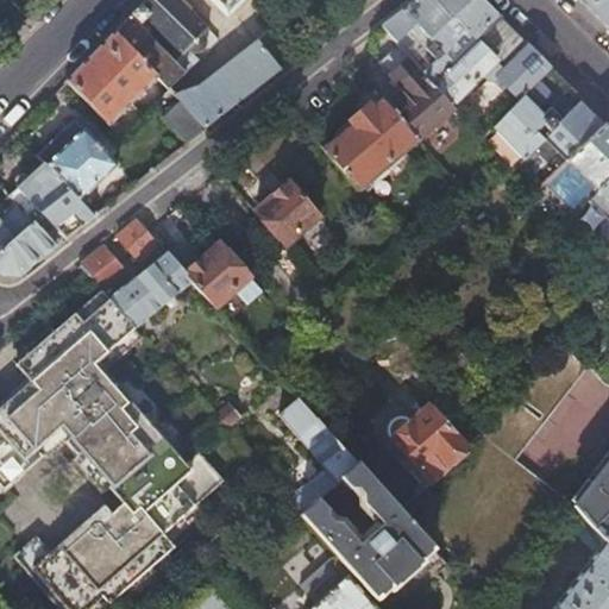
[(0,0),(0,31),(10,41),(31,19),(11,0),(0,0)]
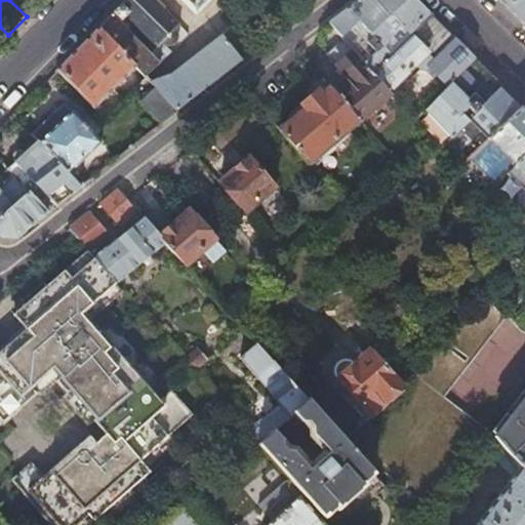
[(135,69),(146,79),(171,53),(166,47),(169,47),(172,47),(176,44),(178,43),(179,40),(179,38),(179,35),(179,33),(176,29),(179,26),(154,0),(125,0),(113,13),(121,22),(125,18),(158,49),(152,55),(111,14),(96,30),(135,69)]
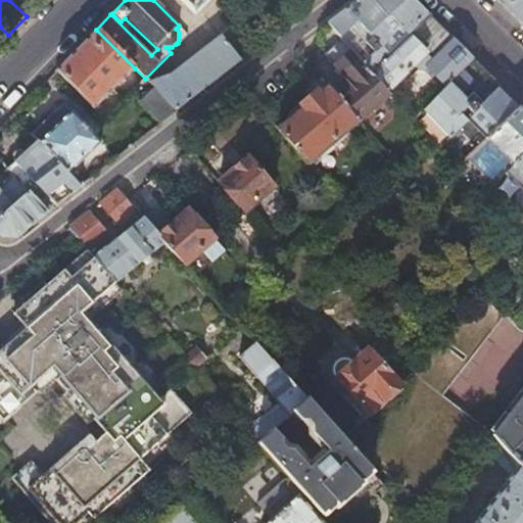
[(179,0),(196,15),(211,0),(179,0)]
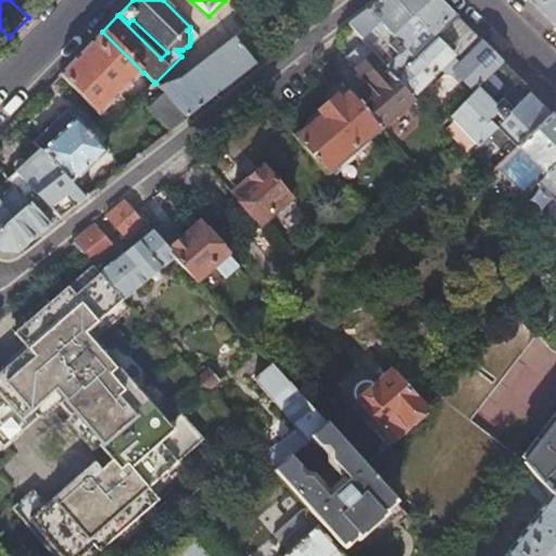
[(395,79),(455,19),(436,0),(383,0),(350,27),(362,40),(380,23),(404,49),(386,67),(395,79)]
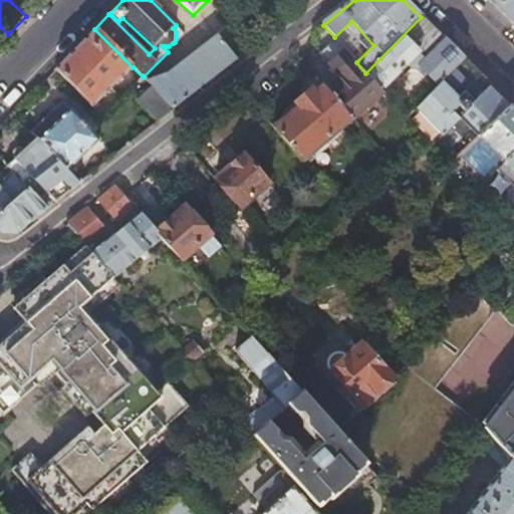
[(513,0),(489,0),(513,23),(513,22),(513,0)]
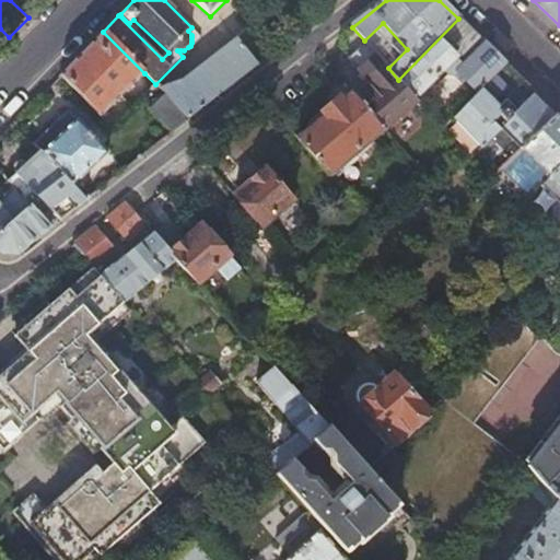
[(506,65),(458,19),(398,80),(416,98),(417,101),(436,80),(440,84),(446,77),(454,76),(476,96),(478,93),(506,65)]
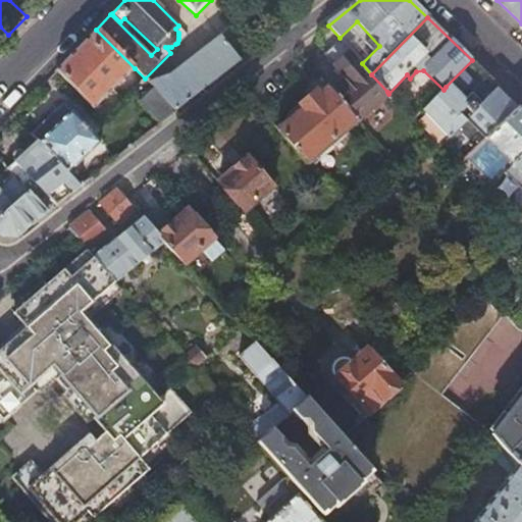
[(96,30),(55,70),(94,109),(135,68),(96,30)]
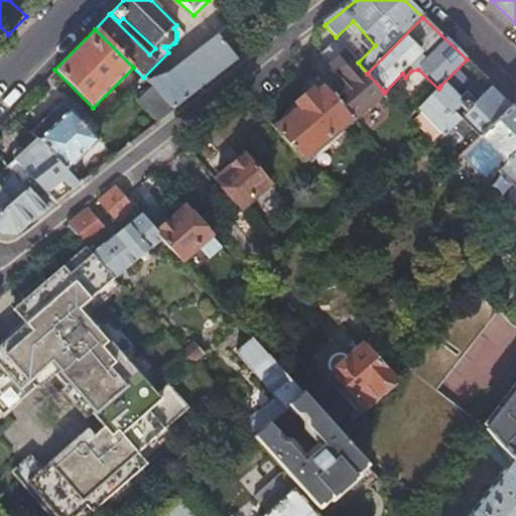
[(152,88),(174,110),(238,60),(219,36),(173,73),(147,82),(152,88)]
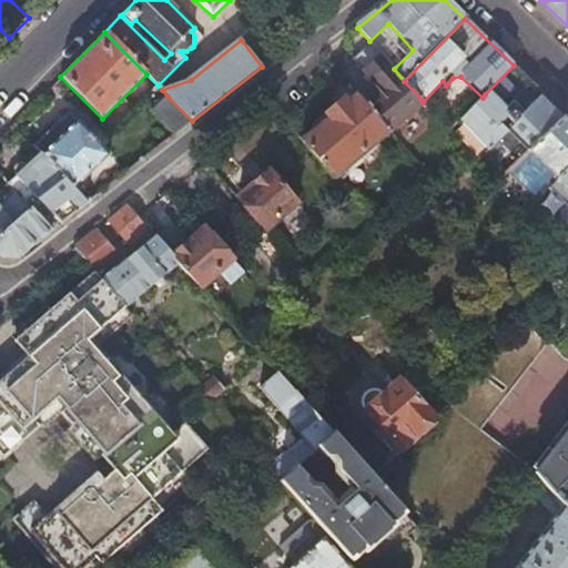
[(422,100),(404,81),(394,69),(391,66),(378,75),(382,80),(359,98),(388,130),(423,102),(422,100)]
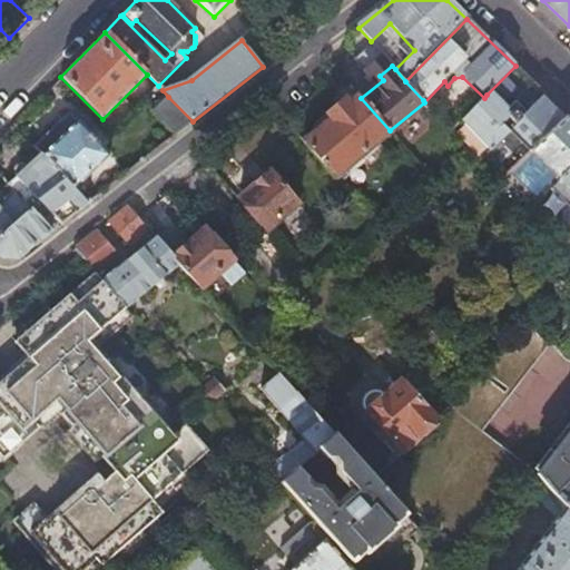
[(544,95),(516,66),(487,95),(484,98),(451,131),(463,145),(474,134),(490,150),(509,131),(500,123),(507,116),(516,125),(544,95)]
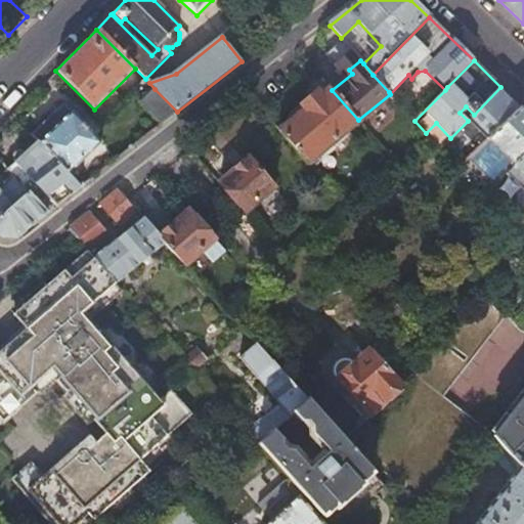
[(307,163),(358,120),(332,90),(329,86),(277,129),(307,163)]
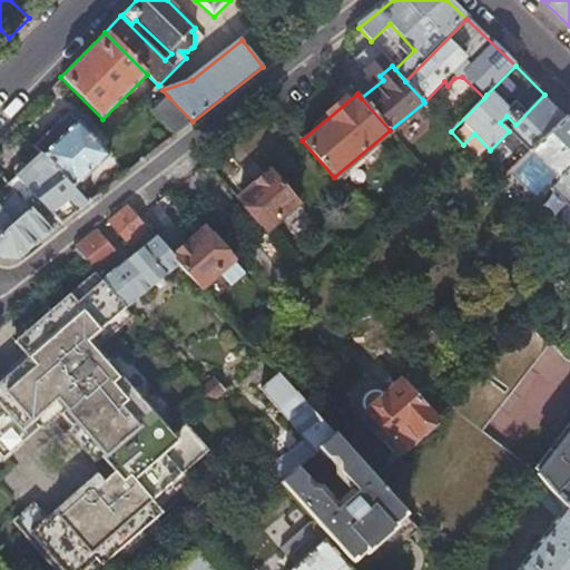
[(567,116),(544,95),(516,125),(509,131),(529,153),(567,116)]
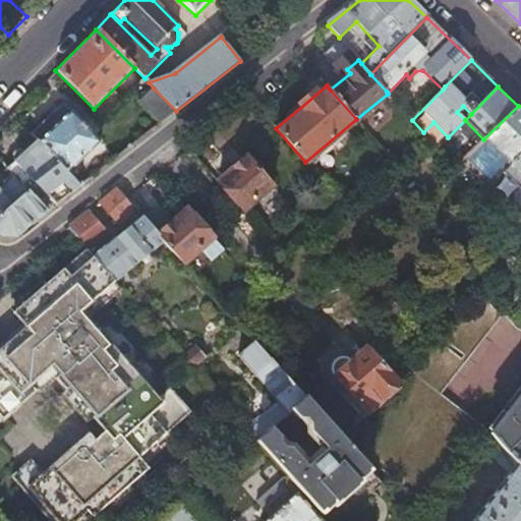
[(140,102),(160,123),(176,111),(154,89),(140,102)]
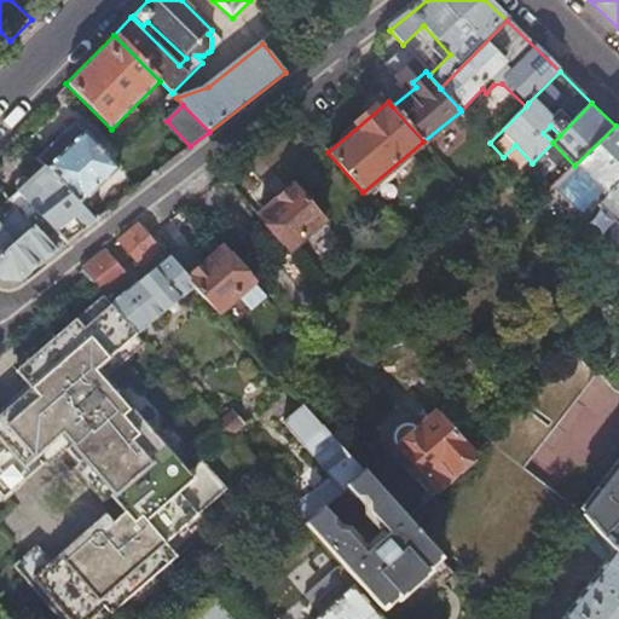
[(36,160),(46,169),(70,195),(82,207),(121,169),(85,133),(82,136),(74,126),(36,160)]
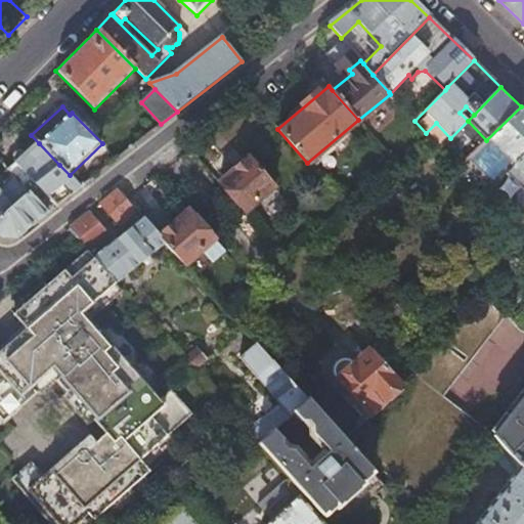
[(523,153),(523,108),(521,106),(486,140),(480,146),(506,172),(523,153)]
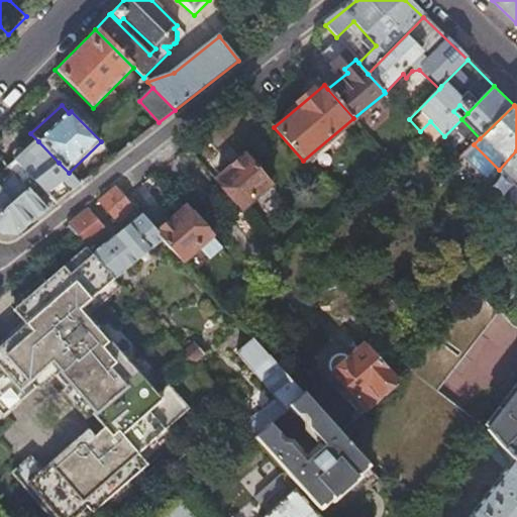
[(38,141),(8,168),(14,175),(28,191),(46,211),(56,203),(34,182),(59,163),(38,141)]
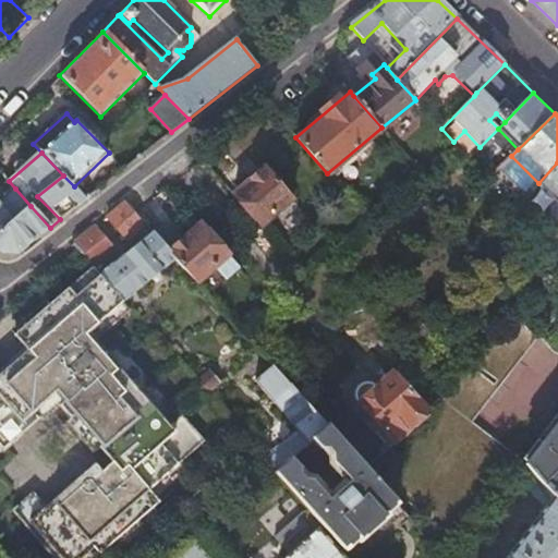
[(557,162),(538,183),(557,202),(557,162)]
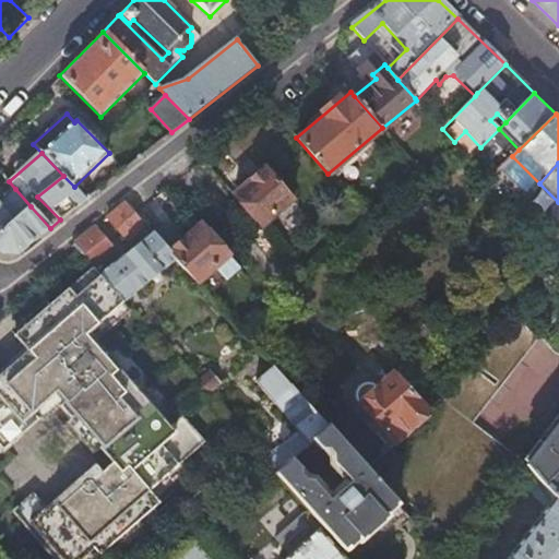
[(261,226),(292,200),(264,167),(261,170),(259,168),(254,170),(249,176),(248,181),(247,182),(246,181),(238,188),(239,189),(233,194),(261,226)]
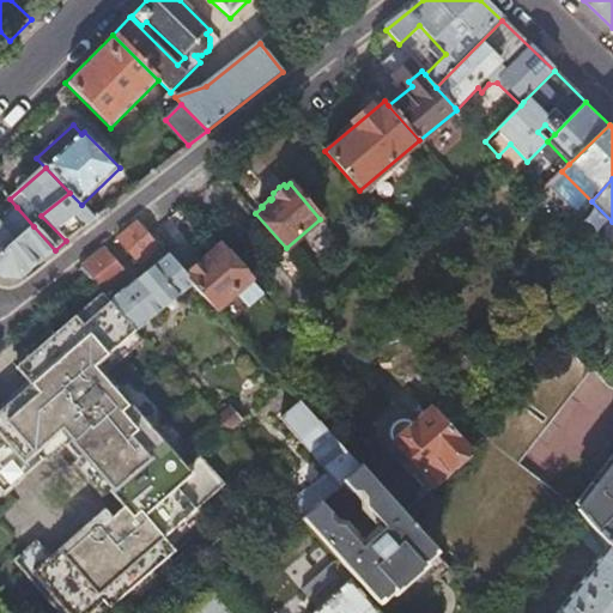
[(82,205),(70,193),(41,216),(66,241),(95,219),(82,205)]
